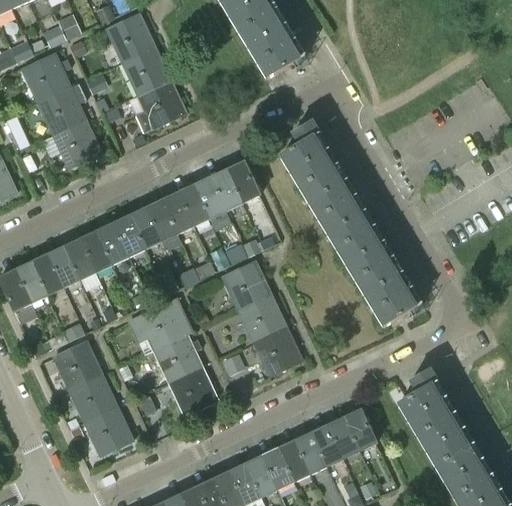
[(0,0),(0,12),(12,7),(9,0),(0,0)]
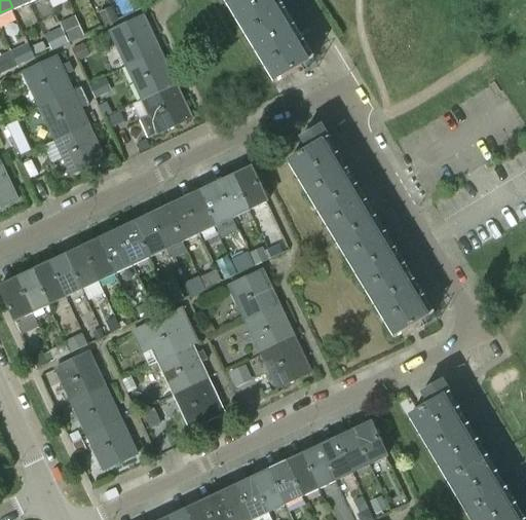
[(117,0),(123,11),(133,6),(129,0),(117,0)]
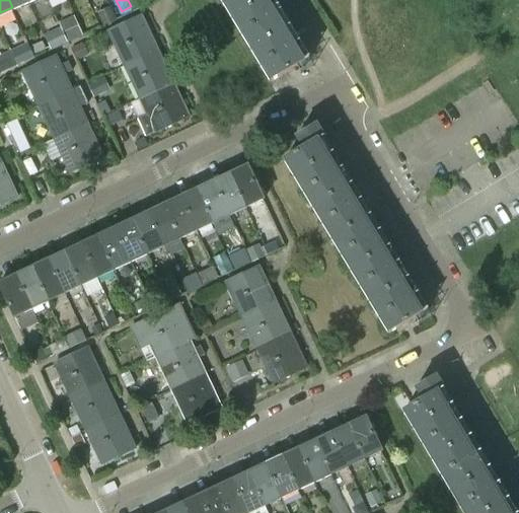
[(223,0),(269,76),(270,77),(303,57),(268,0),(223,0)]
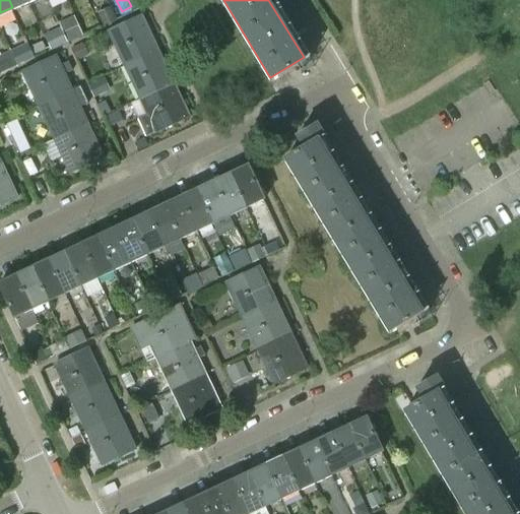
[(109,1),(94,7),(102,21),(115,14),(109,1)]
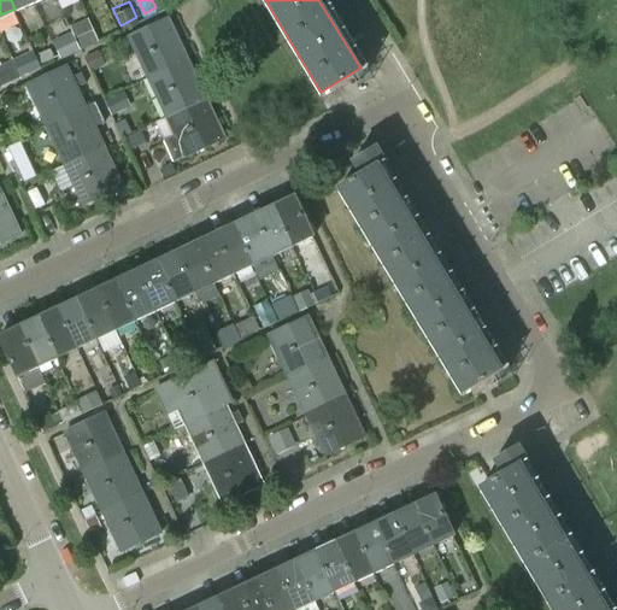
[(70,27),(78,45),(98,35),(87,13),(68,23),(70,27)]
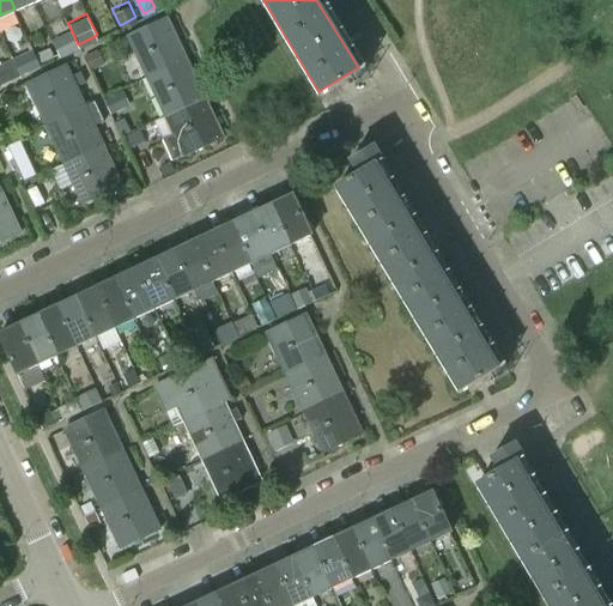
[(186,52),(168,13),(127,32),(145,72),(186,52)]
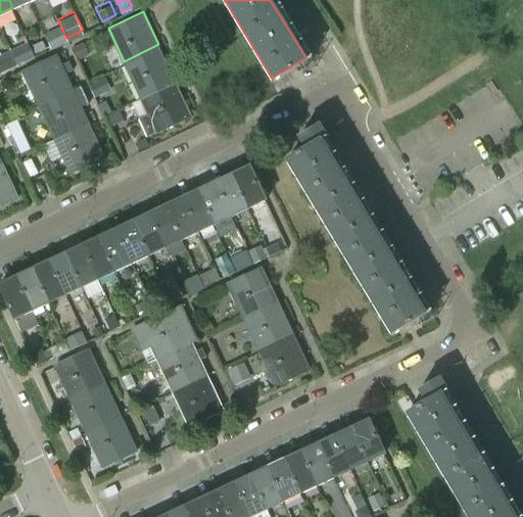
[(50,45),(66,38),(59,22),(44,31),(50,45)]
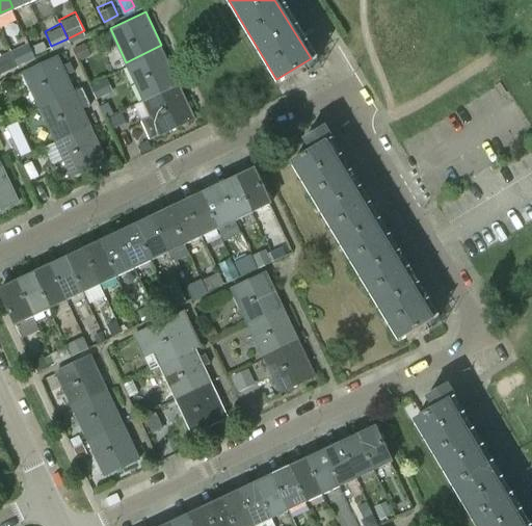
[(30,44),(34,51),(47,46),(43,37),(30,44)]
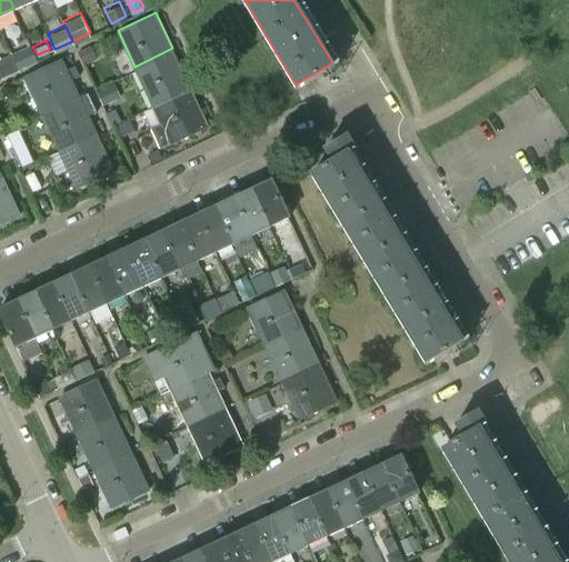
[(37,58),(29,42),(11,50),(19,67),(37,58)]
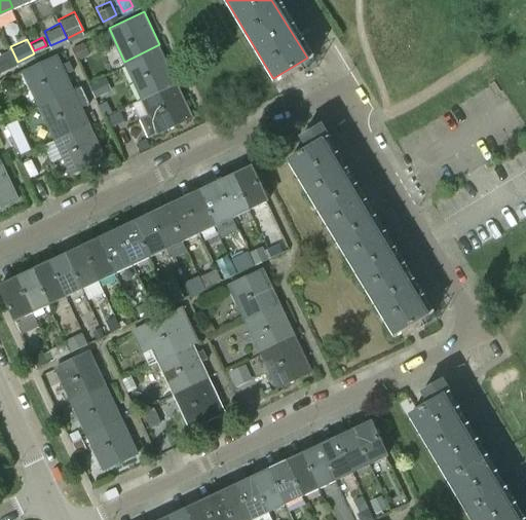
[(89,51),(83,40),(72,45),(77,57),(89,51)]
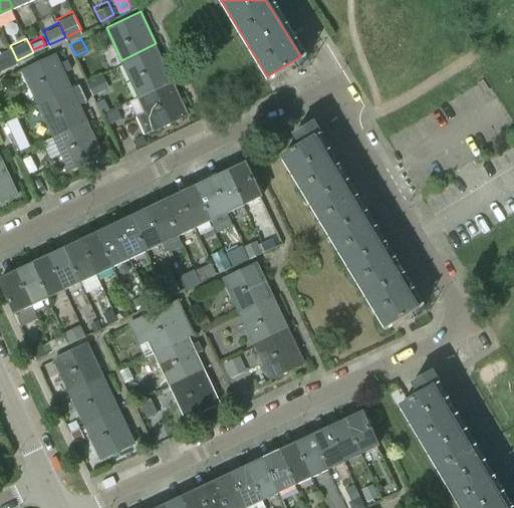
[(172,77),(156,43),(121,60),(137,93),(172,77)]
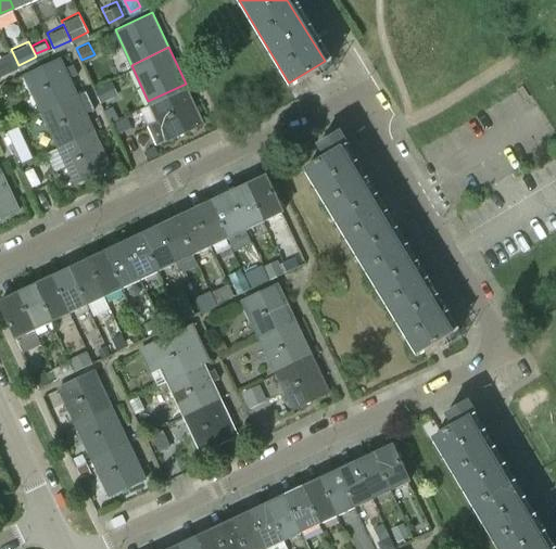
[(0,72),(0,73),(19,65),(11,49),(0,54),(0,72)]
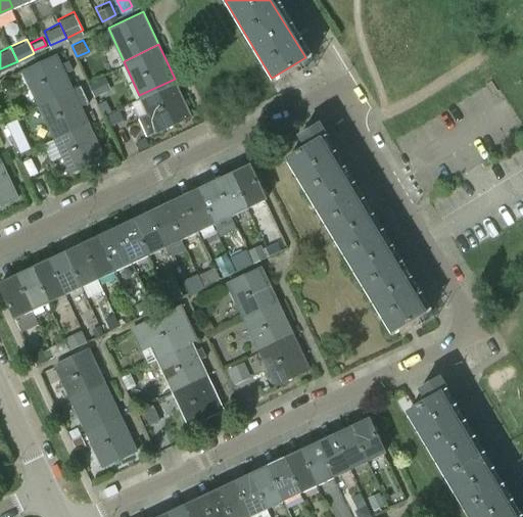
[(73,86),(56,52),(21,68),(38,102),(73,86)]
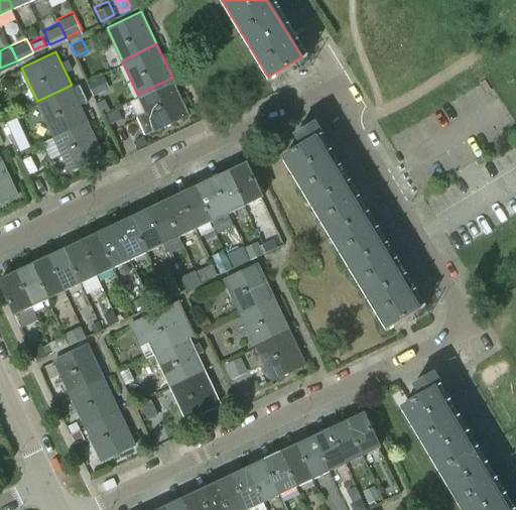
[(100,75),(87,81),(93,93),(105,87),(100,75)]
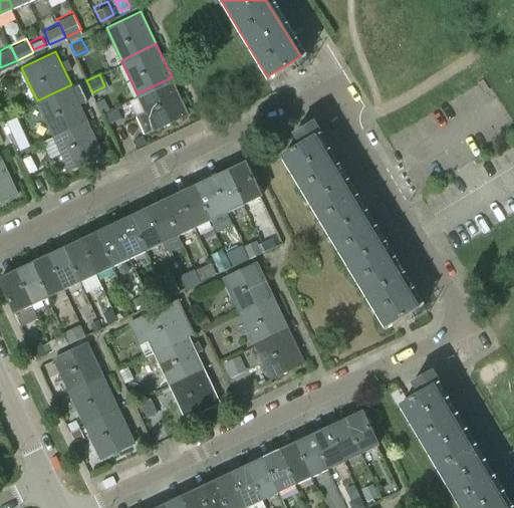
[(137,93),(145,109),(136,113),(145,131),(187,110),(172,77),(137,93)]
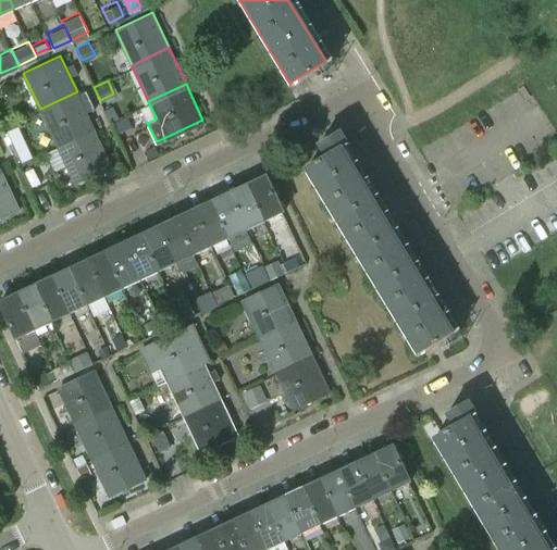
[(94,126),(77,91),(40,109),(57,144),(94,126)]
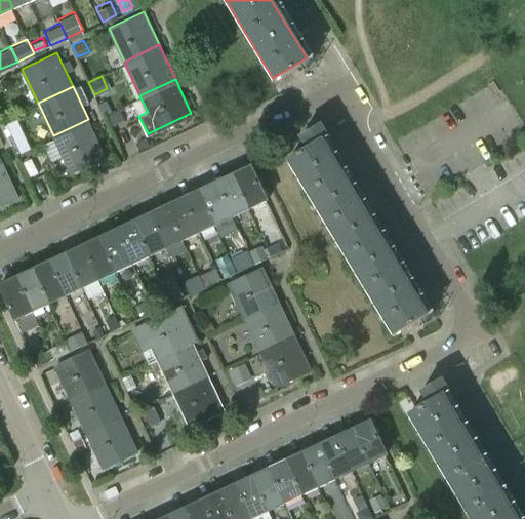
[(107,112),(112,121),(124,116),(119,107),(107,112)]
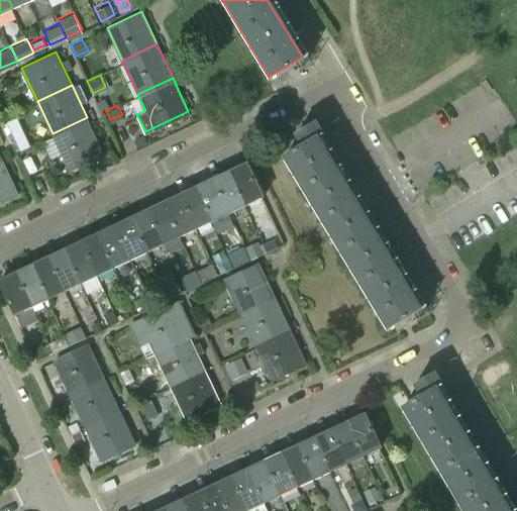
[(87,117),(53,133),(69,168),(96,155),(103,151),(87,117)]
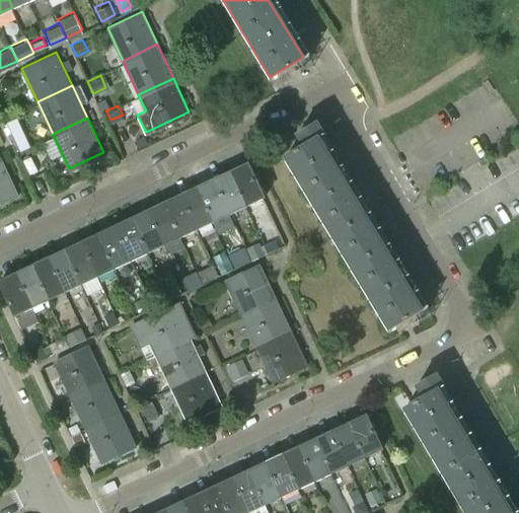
[(387,330),(422,308),(317,136),(323,133),(316,121),(311,124),(310,123),(299,129),(300,131),(295,133),(302,145),(283,157),(387,330)]
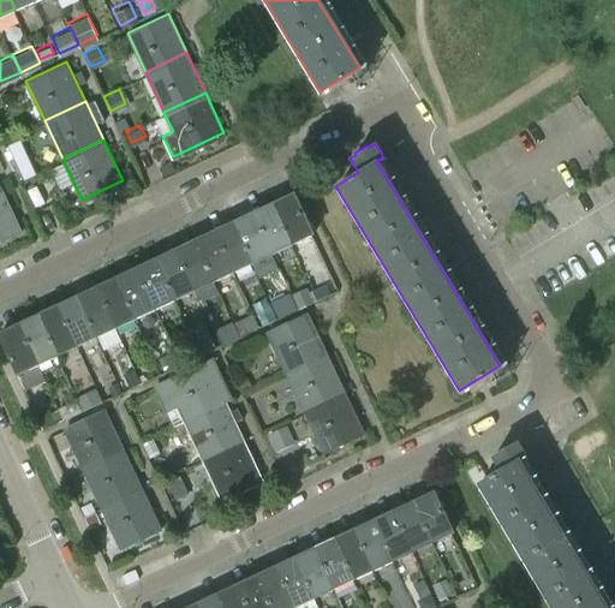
[(28,158),(12,165),(18,178),(34,171),(28,158)]
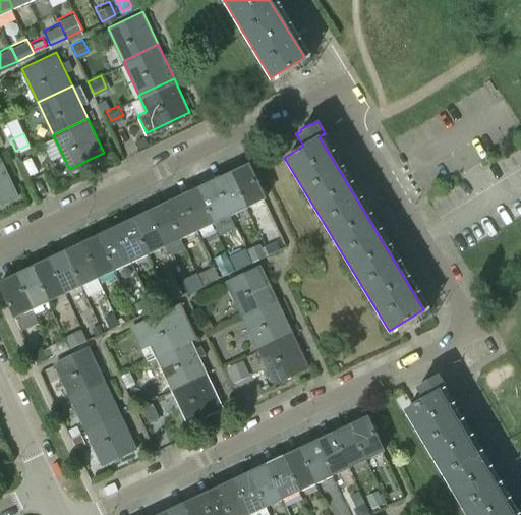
[(143,134),(136,138),(139,145),(148,141),(143,134)]
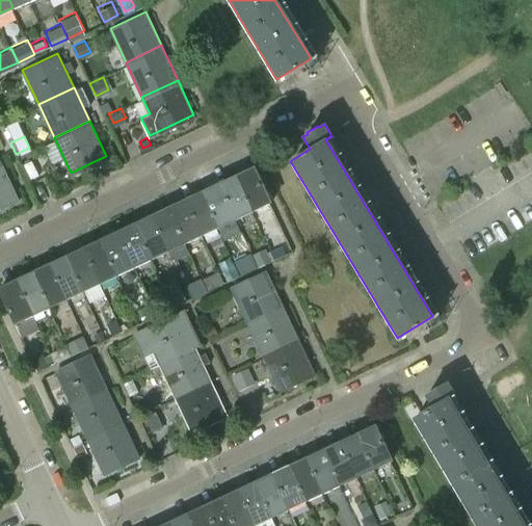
[(106,156),(99,159),(102,166),(114,161),(111,154),(106,156)]
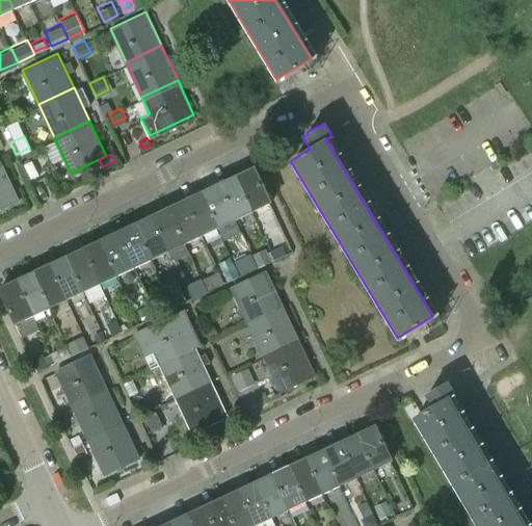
[(1,162),(0,162),(0,205),(18,198),(1,162)]
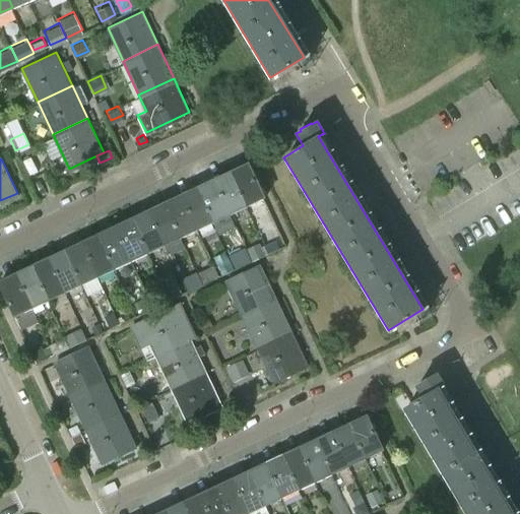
[(263,196),(247,162),(230,170),(246,204),(263,196)]
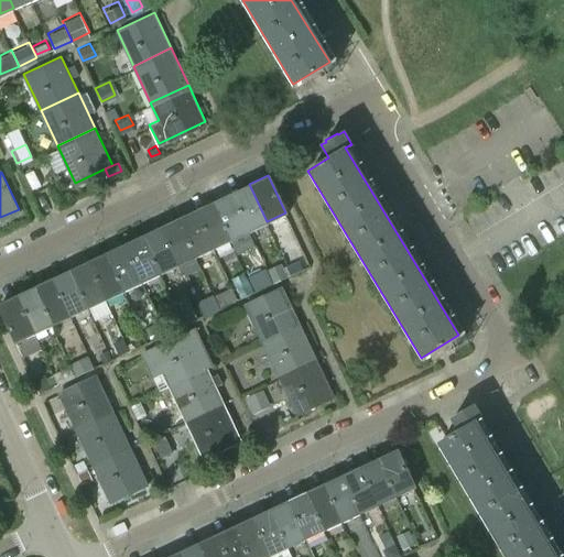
[(231,193),(249,230),(267,221),(249,184),(231,193)]
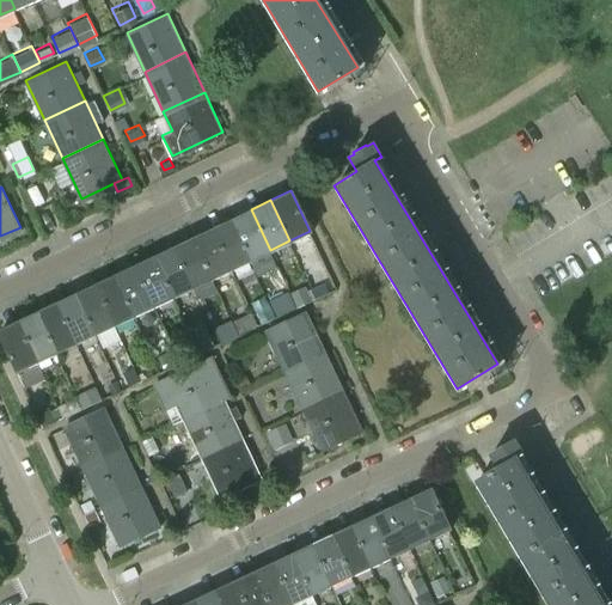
[(232,219),(251,260),(270,250),(251,209),(232,219)]
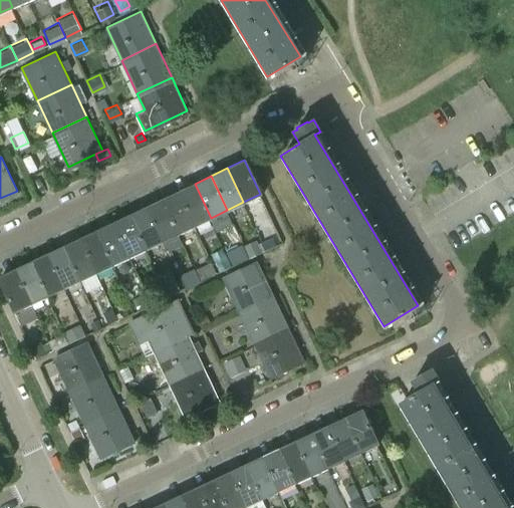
[(179,191),(195,225),(211,218),(195,184),(179,191)]
